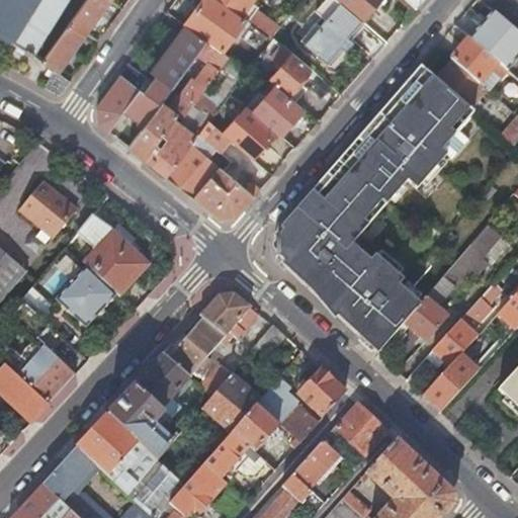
[(66,0),(0,0),(0,34),(32,55),(66,0)]
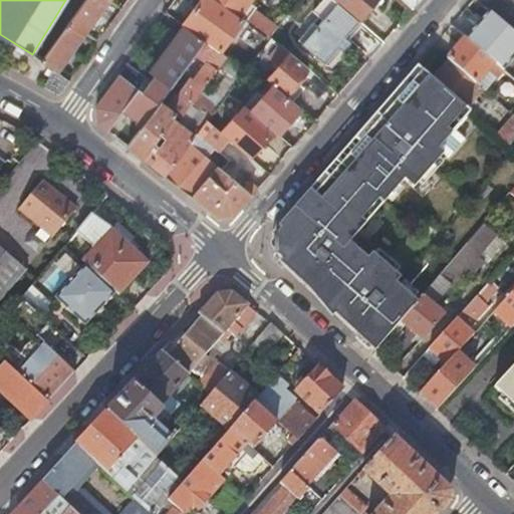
[(65,0),(32,54),(40,59),(66,24),(83,0),(65,0)]
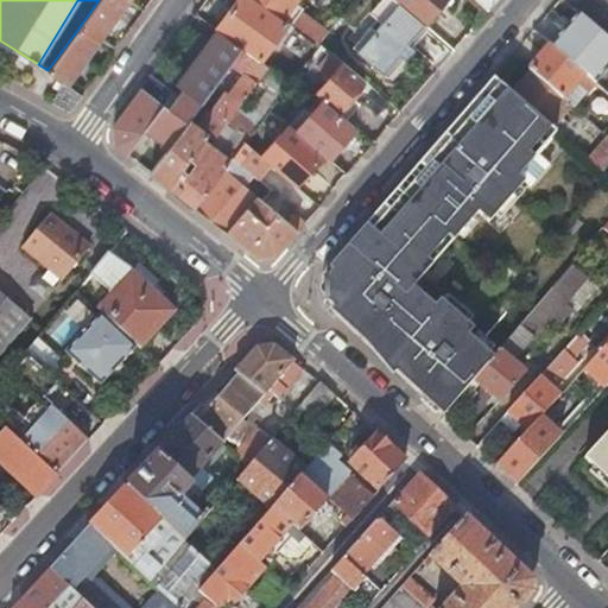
[(96,42),(126,0),(99,0),(78,29),(96,42)]
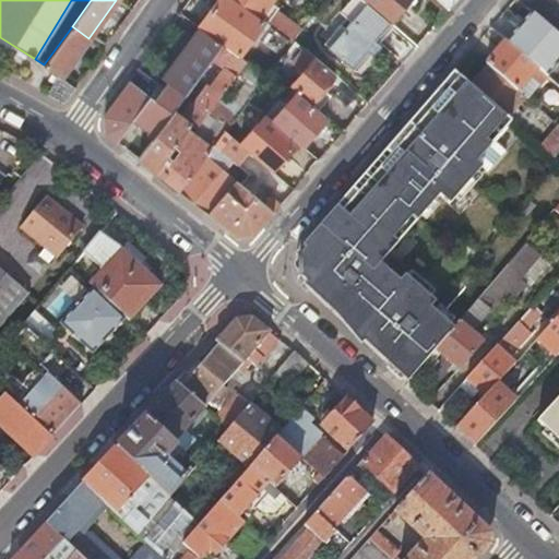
[(199,26),(223,44),(238,55),(253,34),(258,37),(269,23),(260,15),(237,0),(216,0),(198,25),(199,26)]
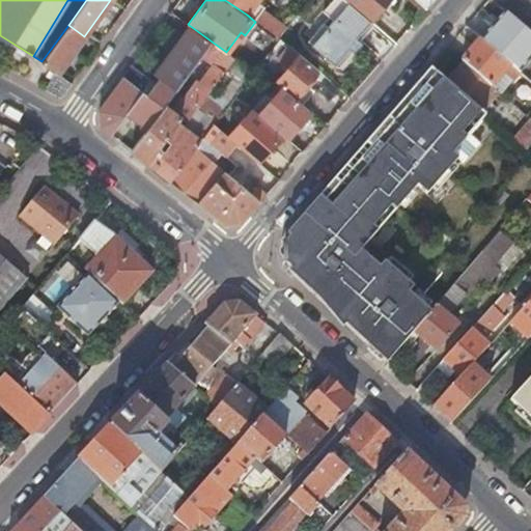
[(225,0),(247,15),(257,0),(225,0)]
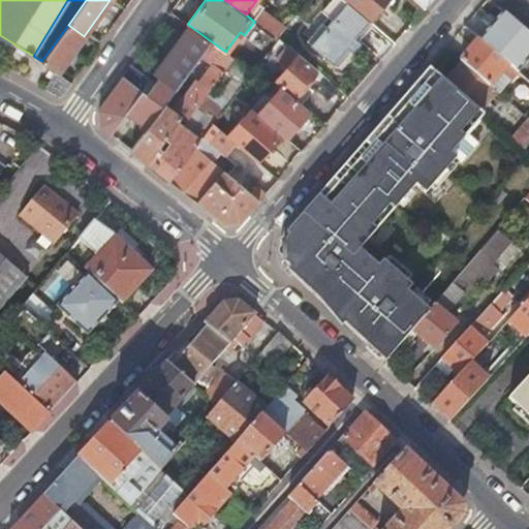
[(371,22),(345,0),(330,0),(321,10),(333,21),(327,28),(320,23),(305,39),(333,63),(354,38),(355,40),(371,22)]
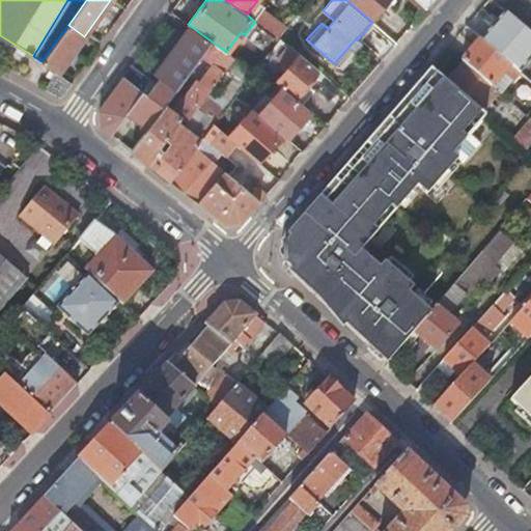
[(346,0),(372,22),(373,21),(390,0),(346,0)]
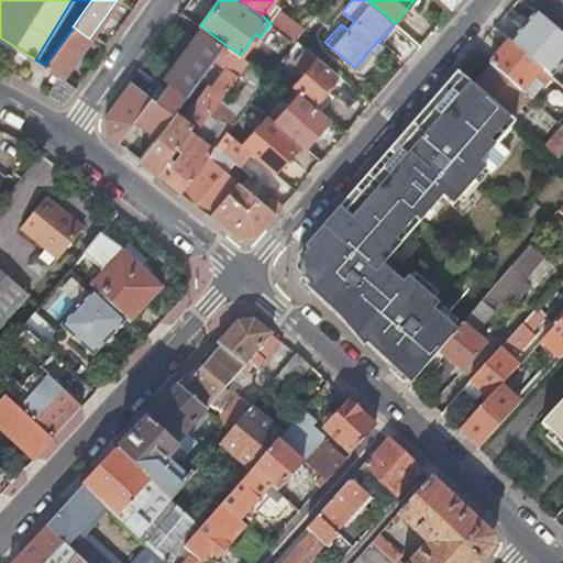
[(562,0),(541,0),(562,19),(562,0)]
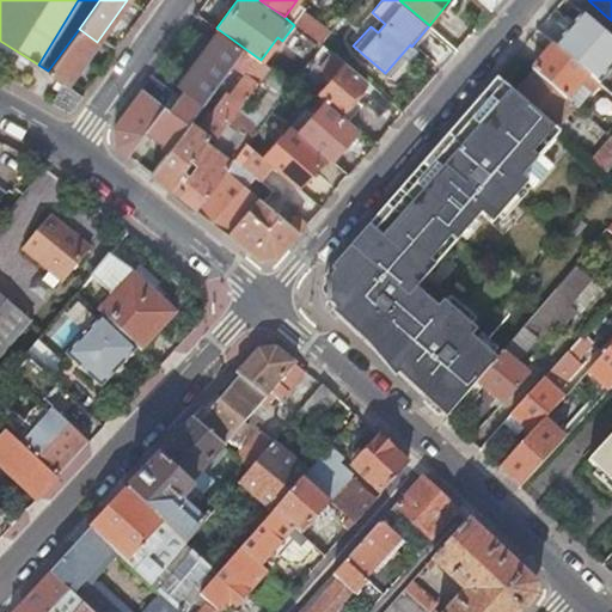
[(611,68),(611,38),(582,12),(554,43),(588,73),(600,84),(611,68)]
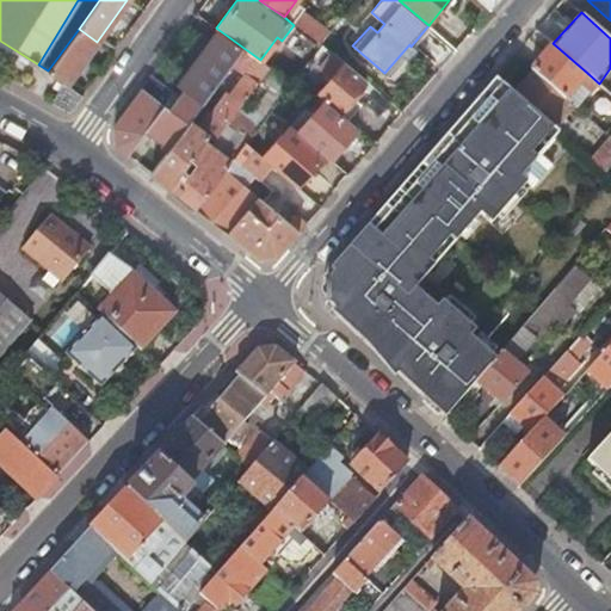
[(67,84),(97,42),(79,29),(48,71),(63,81),(67,84)]
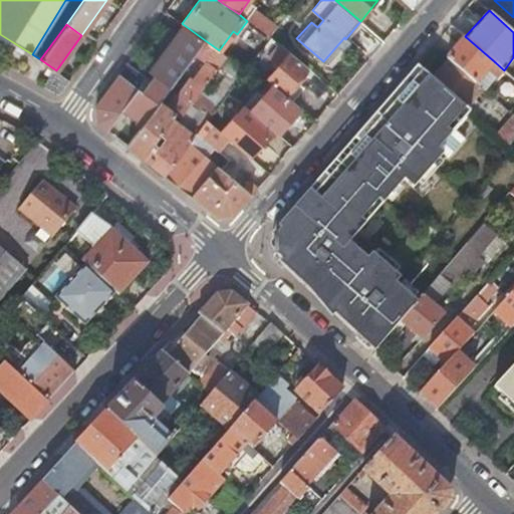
[(156,73),(172,84),(195,53),(205,40),(183,24),(151,70),(156,73)]
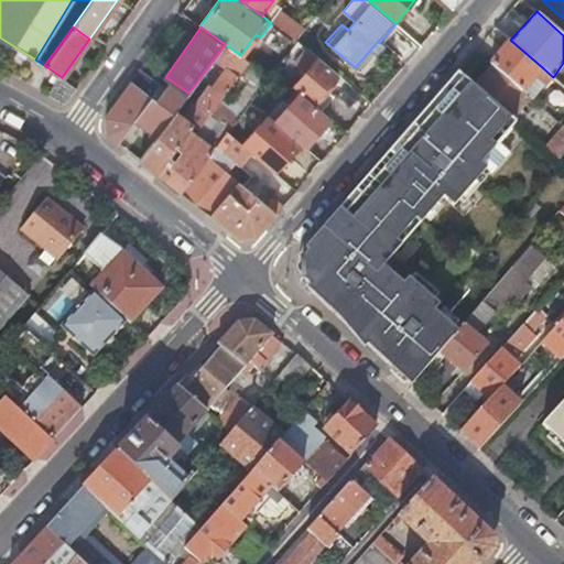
[(267,46),(272,50),(280,56),(292,41),(279,31),(267,46)]
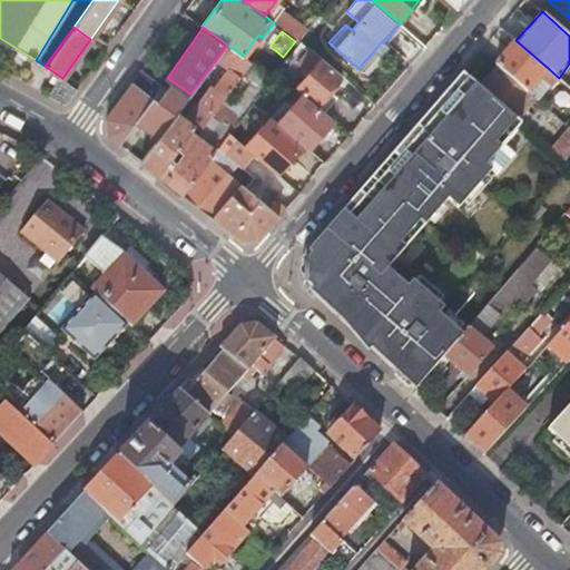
[(548,68),(516,40),(495,64),(497,66),(527,91),(548,68)]
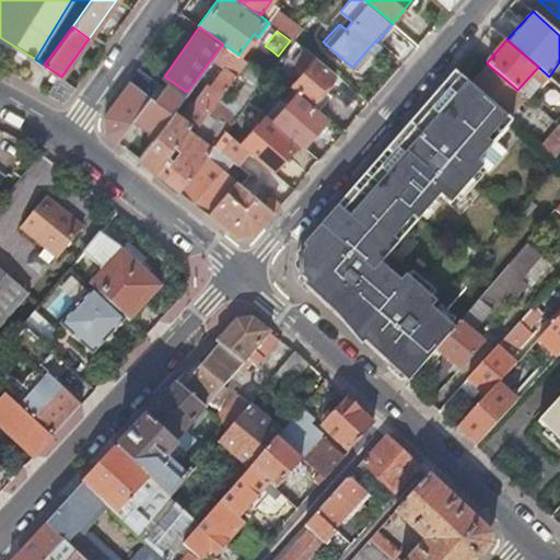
[(193,103),(201,109),(208,114),(246,60),(238,55),(223,44),(212,58),(224,67),(211,85),(207,83),(193,103)]
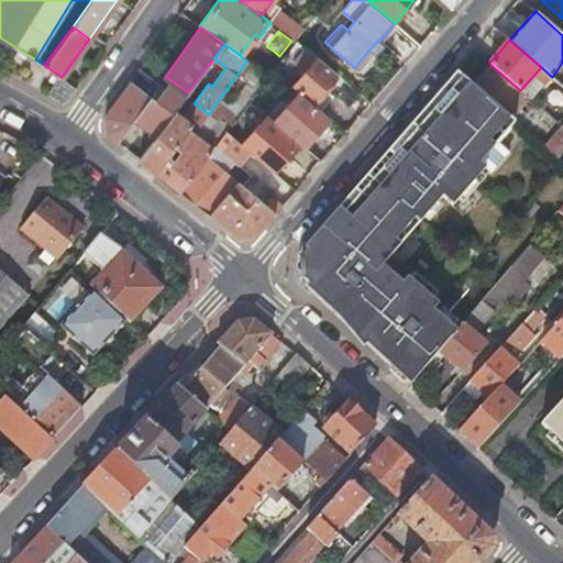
[(262,63),(272,70),(274,68),(282,58),(279,56),(272,50),(262,63)]
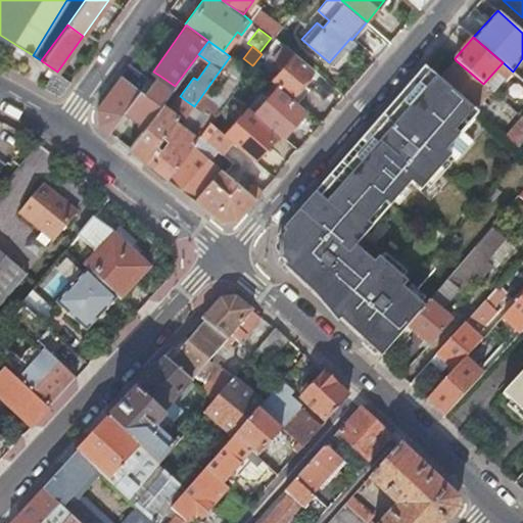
[(295,51),(272,80),(279,85),(290,95),(313,67),(295,51)]
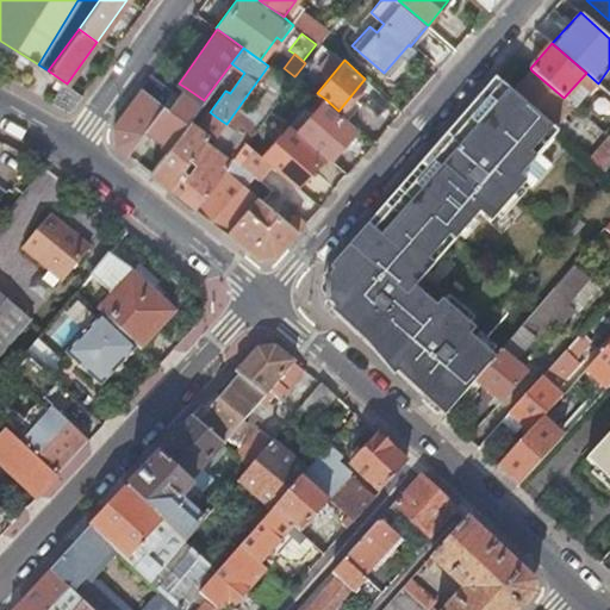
[(48,70),(32,92),(51,101),(63,81),(48,70)]
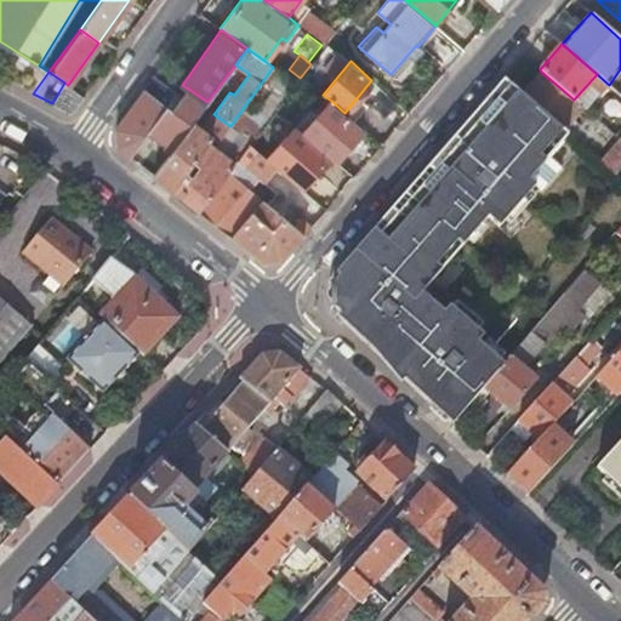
[(522,95),(563,130),(582,108),(574,100),(541,72),(522,95)]
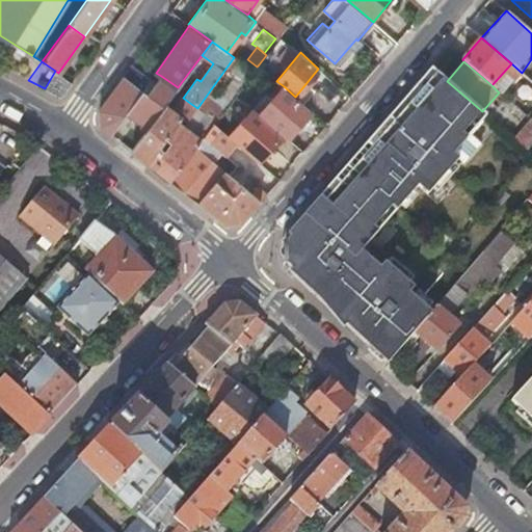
[(122,142),(132,151),(167,101),(178,87),(161,76),(156,81),(131,64),(99,110),(102,127),(112,135),(129,112),(142,122),(139,126),(135,124),(122,142)]
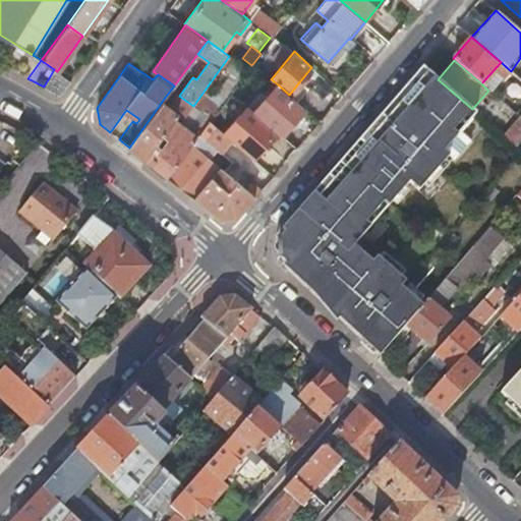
[(516,195),(520,189),(520,151),(516,147),(504,136),(472,109),(438,79),(421,65),(282,228),(285,231),(281,236),(282,258),(286,263),(284,265),(349,326),(380,355),(406,325),(489,227),(516,195)]
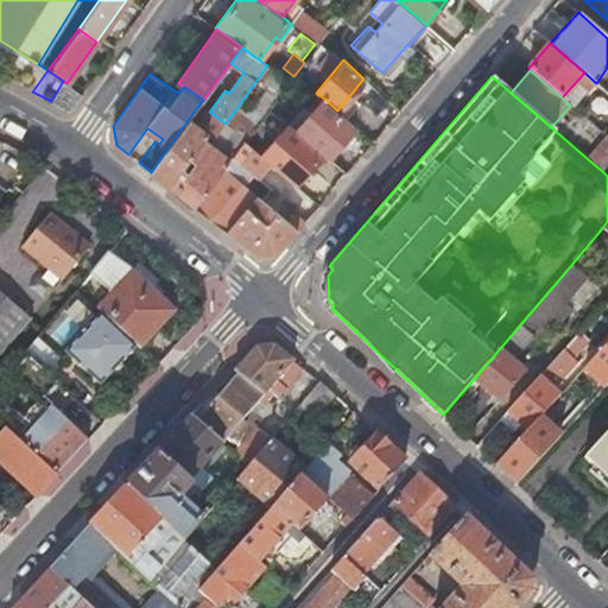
[(323,153),(328,157),(355,126),(337,111),(324,99),(297,131),(323,153)]
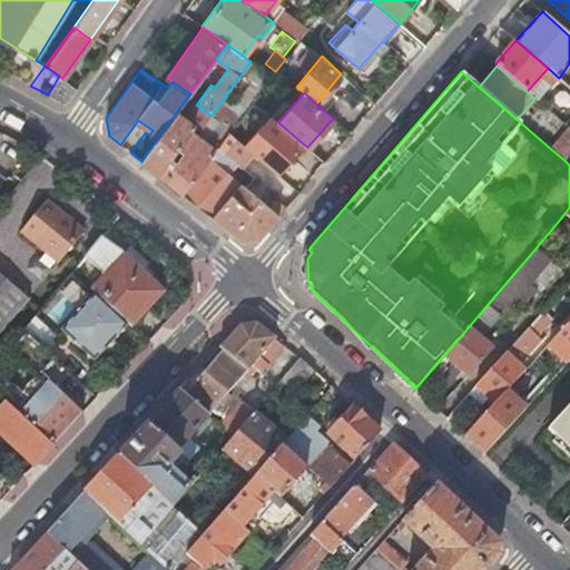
[(179,108),(141,161),(158,175),(159,175),(197,123),(179,108)]
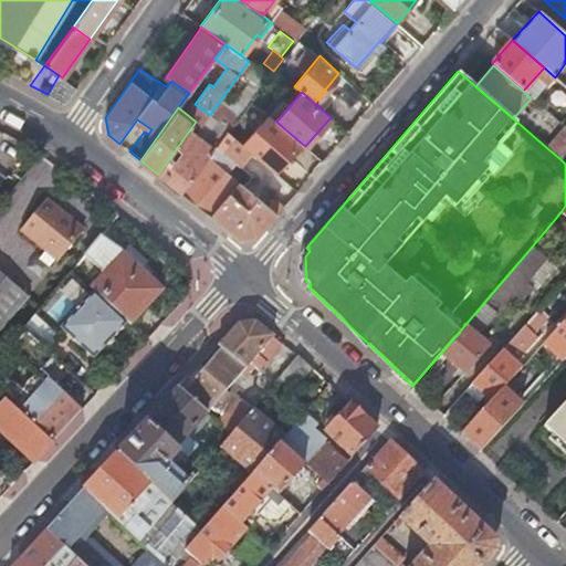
[(252,152),(275,171),(301,143),(276,122),(269,114),(243,144),(252,152)]
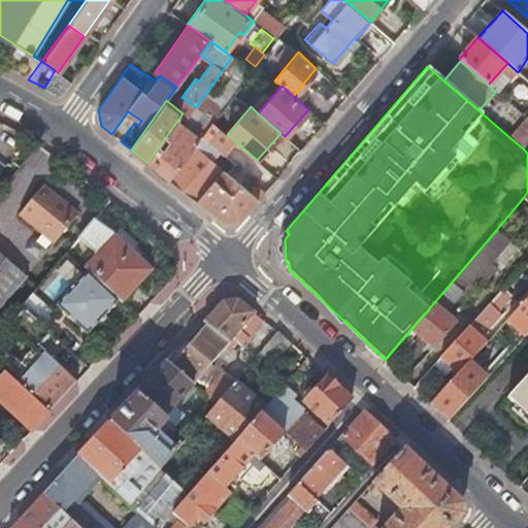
[(183,113),(147,162),(152,166),(182,126),(188,118),(183,113)]
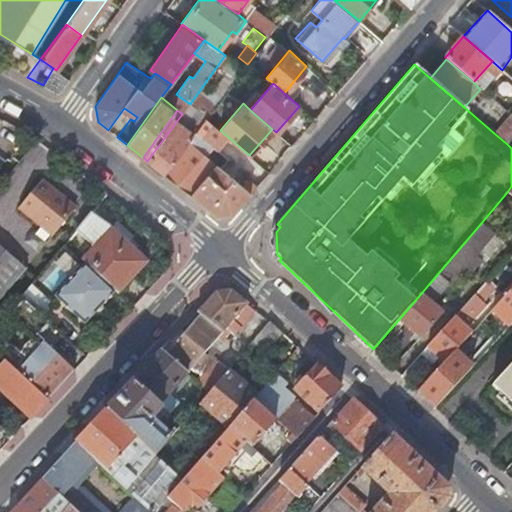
[(495,134),(507,144),(511,138),(511,116),(511,115),(495,134)]
